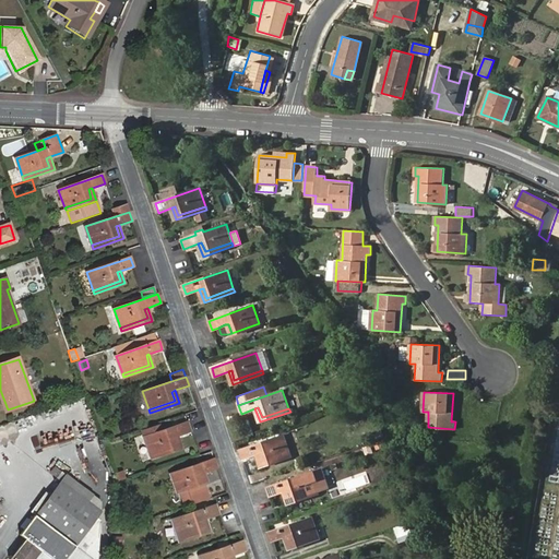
[(177,436),(191,431),(188,421),(165,429),(144,437),(151,455),(177,445),(174,437),(177,436)]
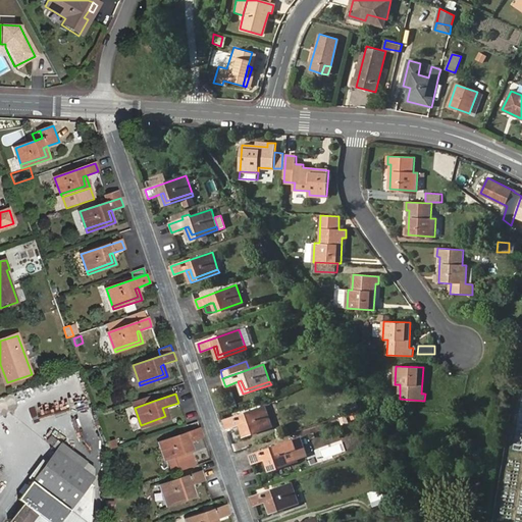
[(152,395),(133,402),(135,408),(154,401),(152,395)]
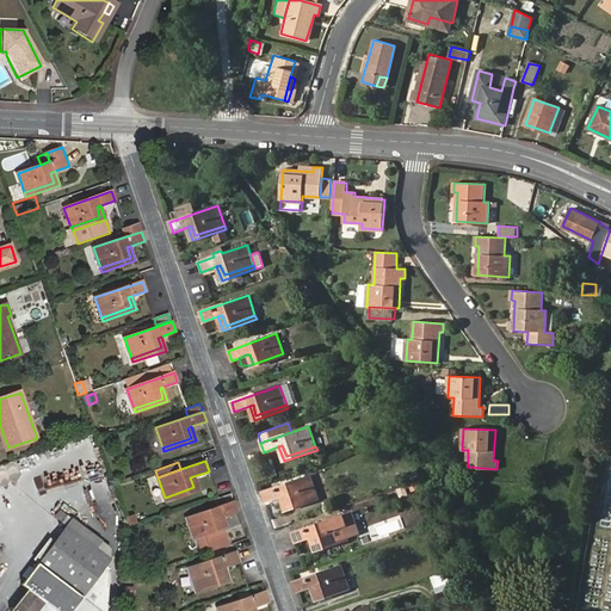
[(408,482),(419,479),(417,473),(406,475),(408,482)]
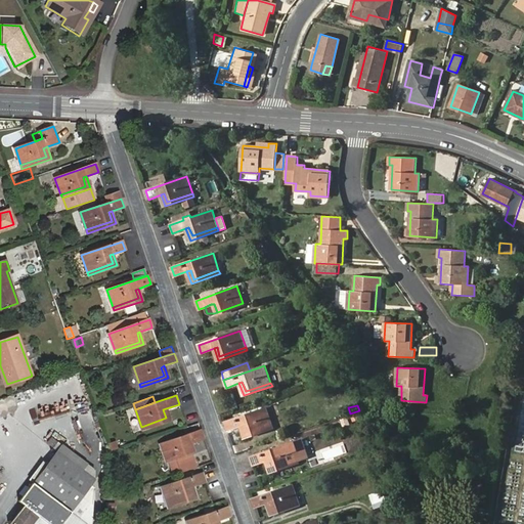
[(166,418),(141,427),(142,430),(170,420),(166,408),(163,409),(166,418)]
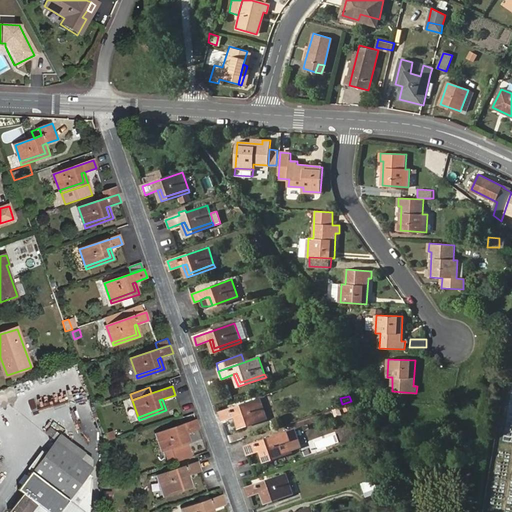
[(259,399),(220,412),(223,421),(235,416),(237,415),(240,423),(266,415),(259,399)]
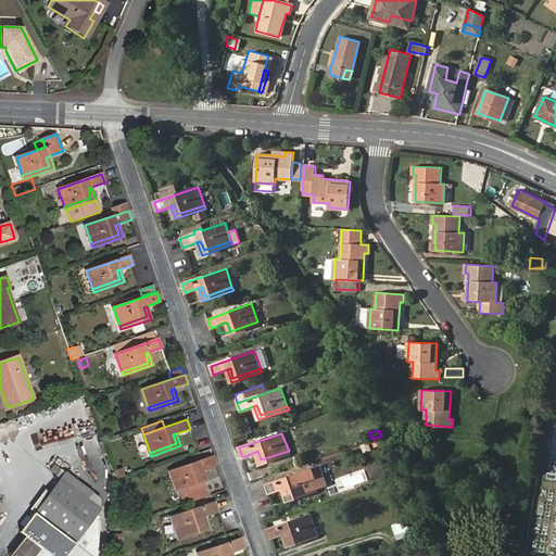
[(289,454),(289,451),(261,459),(257,451),(255,452),(260,465),(289,454)]
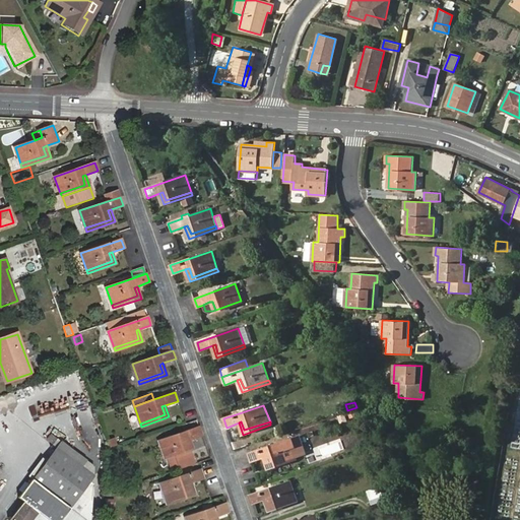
[(190,440),(202,436),(199,427),(159,441),(165,458),(190,450),(187,441),(190,440)]
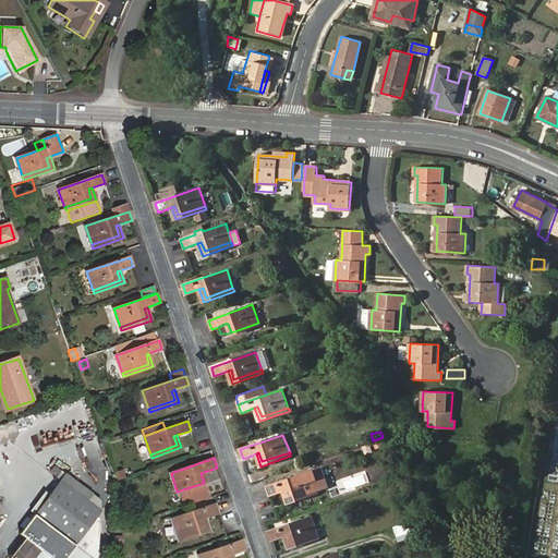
[(58,480),(63,474),(53,465),(49,471),(58,480)]
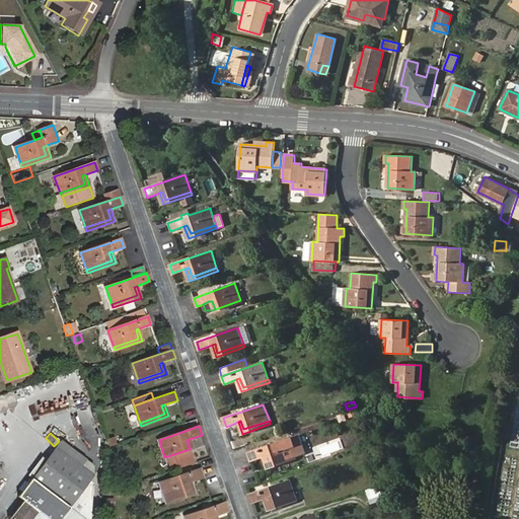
[(289,439),(247,452),(250,460),(264,456),(267,455),(270,464),(294,456),(304,452),(299,435),(289,439)]
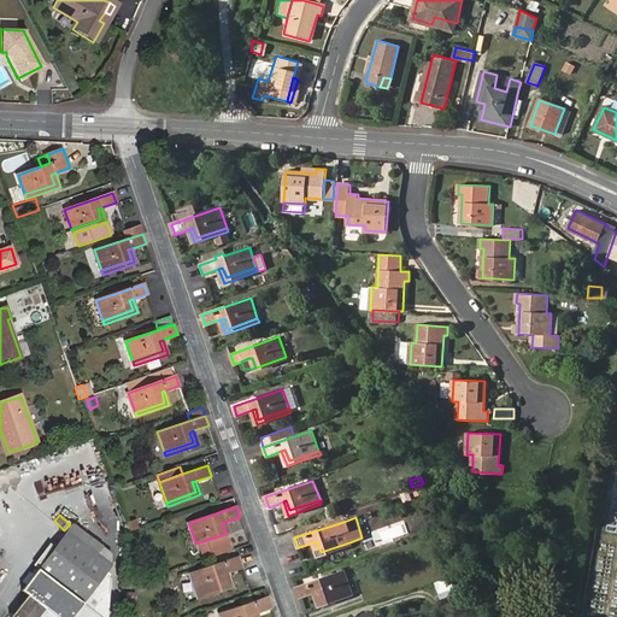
[(139,528),(136,519),(127,523),(129,532),(139,528)]
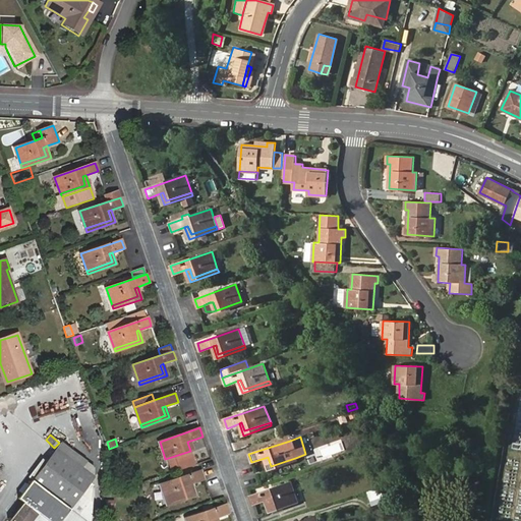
[(194,452),(190,441),(187,442),(190,451),(165,459),(166,461),(194,452)]
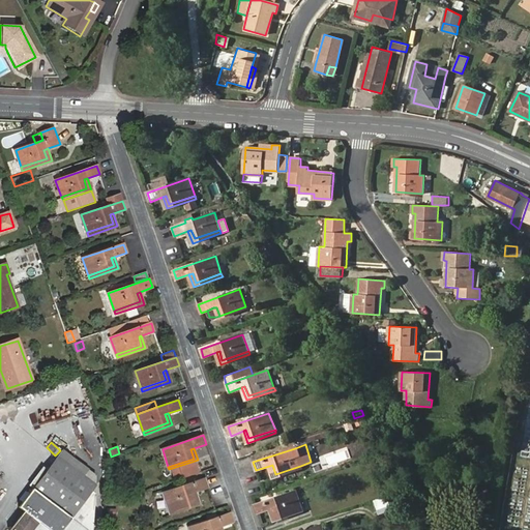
[(57,457),(33,490),(64,511),(71,518),(95,486),(57,457)]
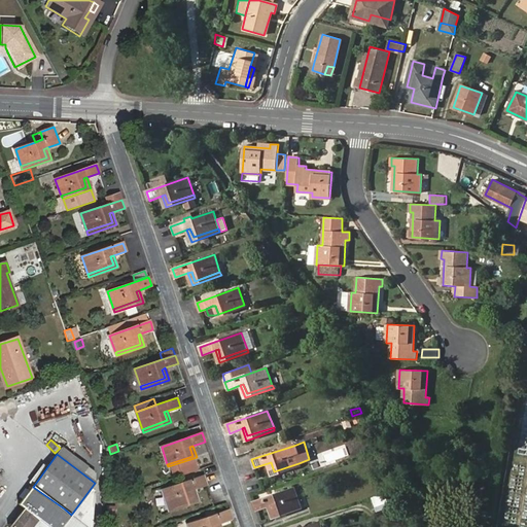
[(271,462),(268,463),(272,476),(300,465),(299,463),(274,471),(271,462)]
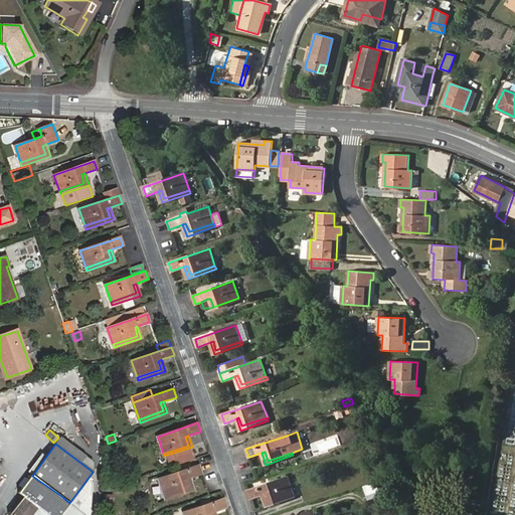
[(189,478),(201,474),(198,466),(159,479),(164,496),(189,488),(187,479),(189,478)]
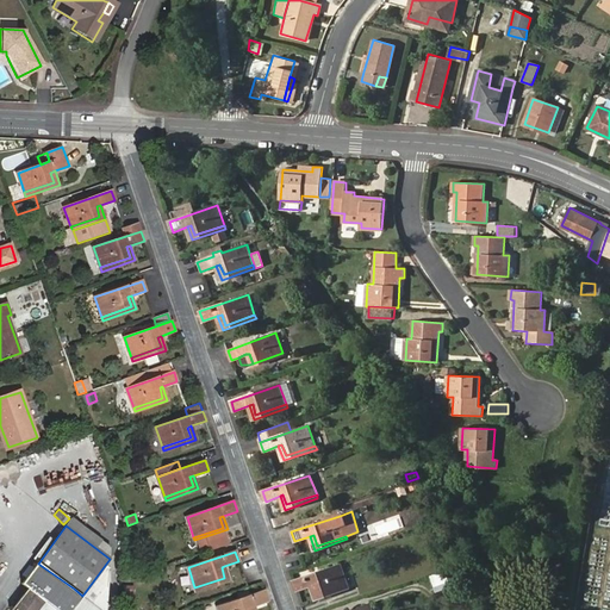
[(33,570),(69,596),(74,589),(38,564),(33,570)]
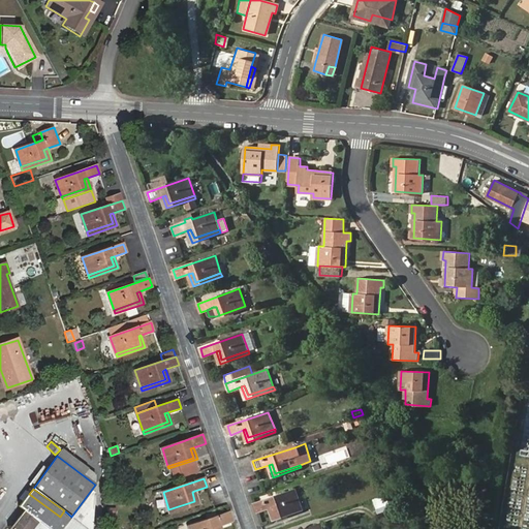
[(296,490),(254,504),(257,512),(270,508),(273,506),(276,516),(301,506),(296,490)]
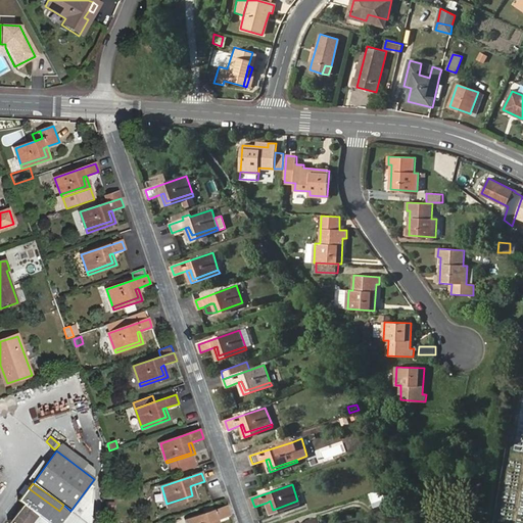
[(196,496),(192,485),(190,486),(192,495),(167,504),(168,507),(196,496)]
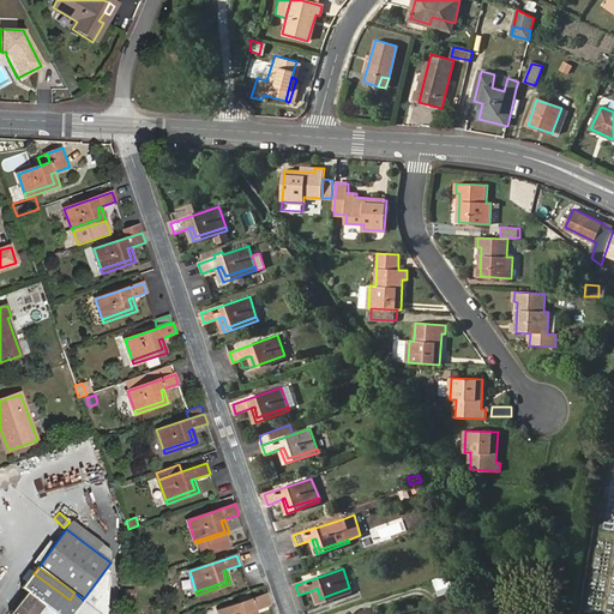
[(70,600),(34,573),(23,588),(29,593),(43,603),(58,613),(70,600)]
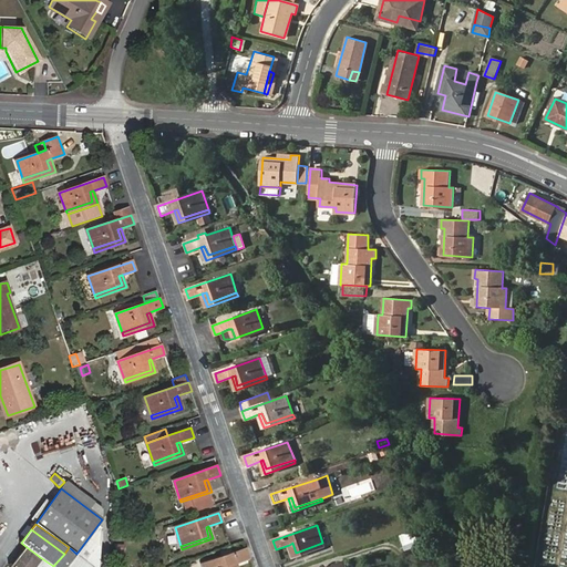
[(405,549),(420,545),(415,531),(401,535),(405,549)]
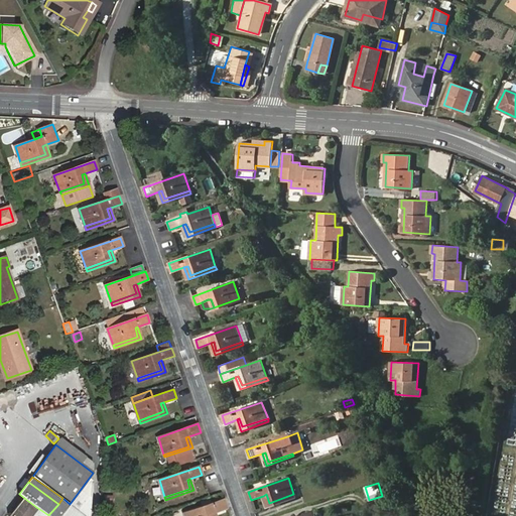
[(110,493),(105,493),(105,505),(109,505),(113,503),(114,497),(110,493)]
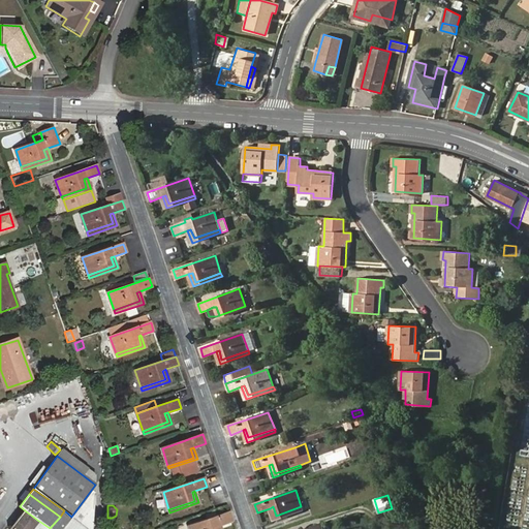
[(273,506),(270,508),(274,520),(302,509),(301,506),(276,516),(273,506)]
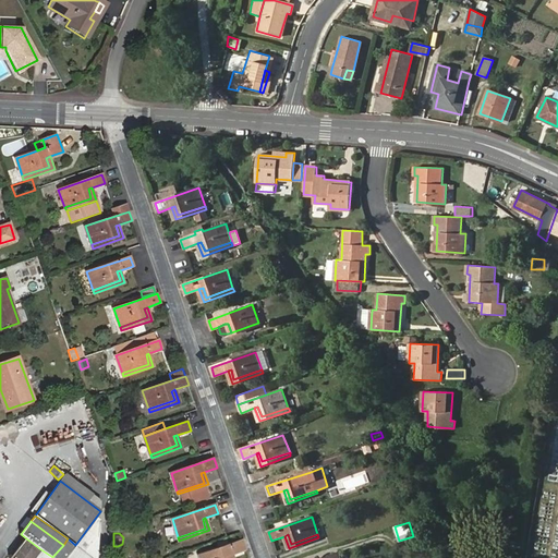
[(52,557),(39,548),(26,538),(11,557),(52,557)]
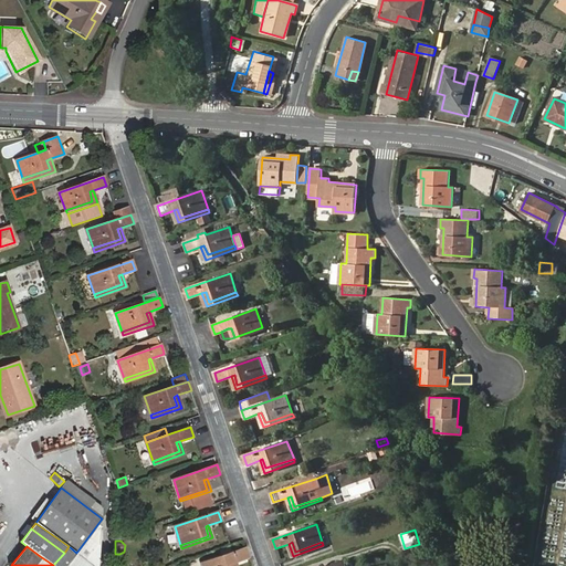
[(94,565),(76,553),(69,546),(64,553),(53,565),(94,565)]
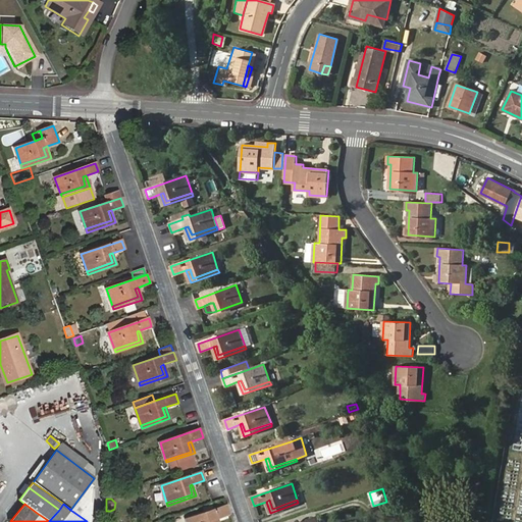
[(217,518),(229,514),(226,506),(186,519),(187,521),(215,521),(214,519),(217,518)]
